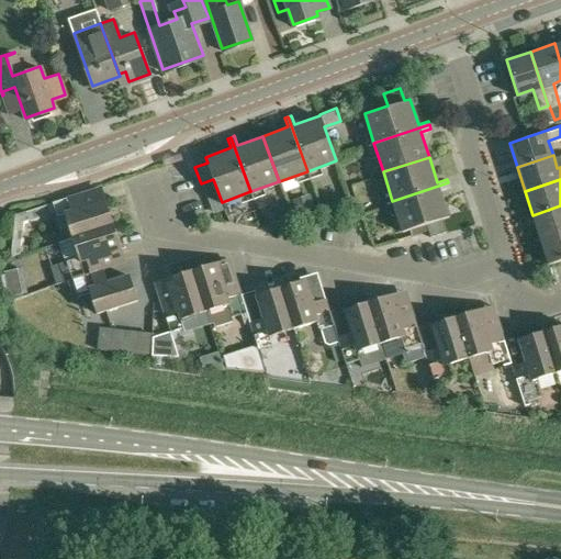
[(448,182),(392,201),(401,226),(372,235),(376,245),(405,236),(403,230),(426,223),(429,235),(446,230),(442,217),(448,215),(439,189),(449,186),(448,182)]
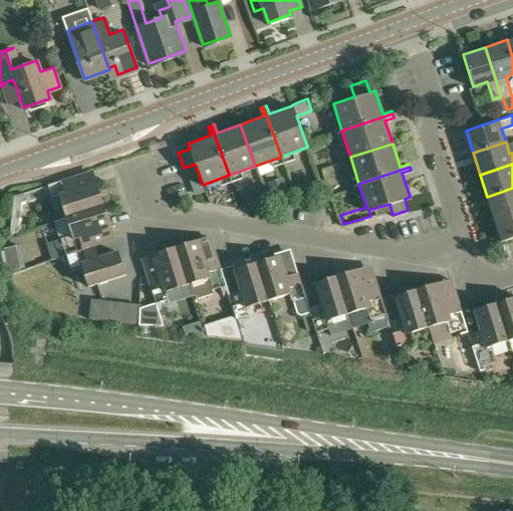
[(59,194),(66,215),(102,204),(95,181),(91,170),(80,173),(71,176),(47,184),(51,196),(59,194)]
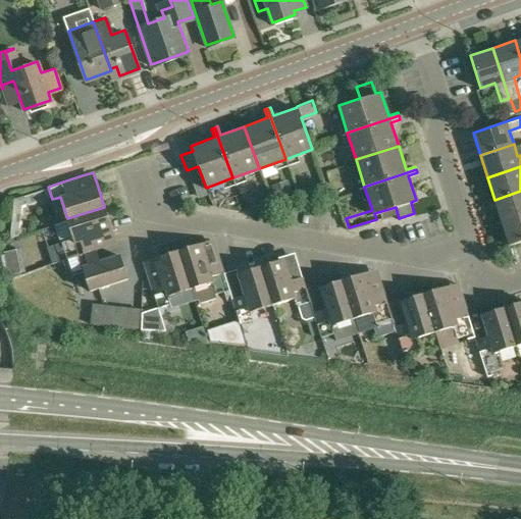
[(520,191),(495,200),(502,222),(520,215),(520,191)]
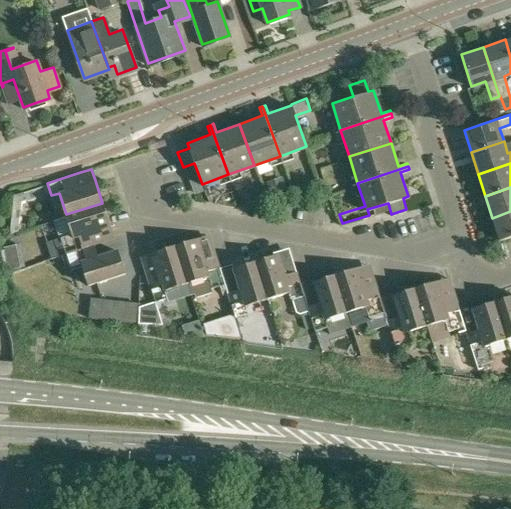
[(109,225),(102,203),(66,214),(71,232),(60,236),(45,241),(50,257),(65,252),(93,243),(113,237),(109,225)]
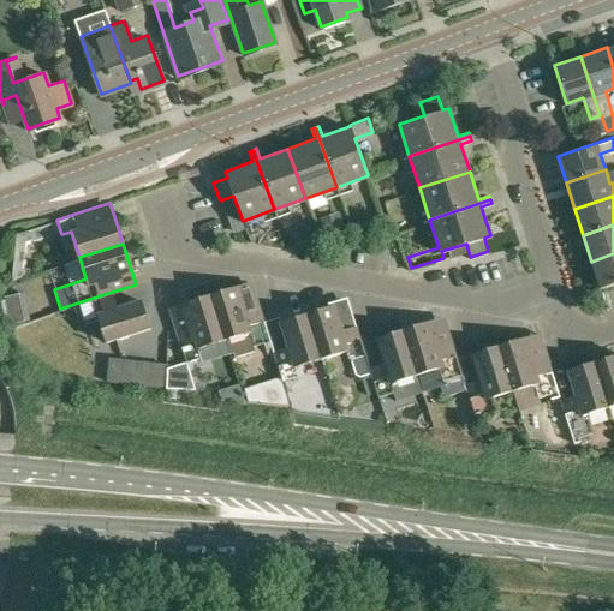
[(613,253),(591,262),(600,288),(613,283),(613,253)]
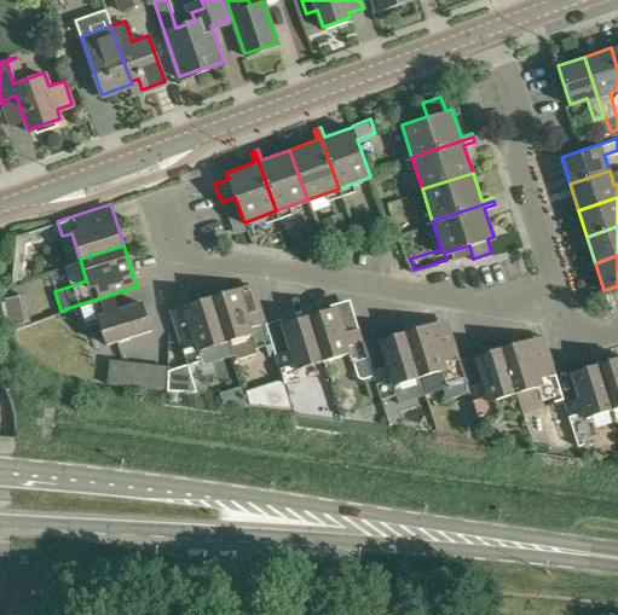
[(211,296),(225,341),(230,354),(235,353),(236,358),(255,350),(254,347),(271,341),(260,308),(252,283),(238,288),(211,296)]
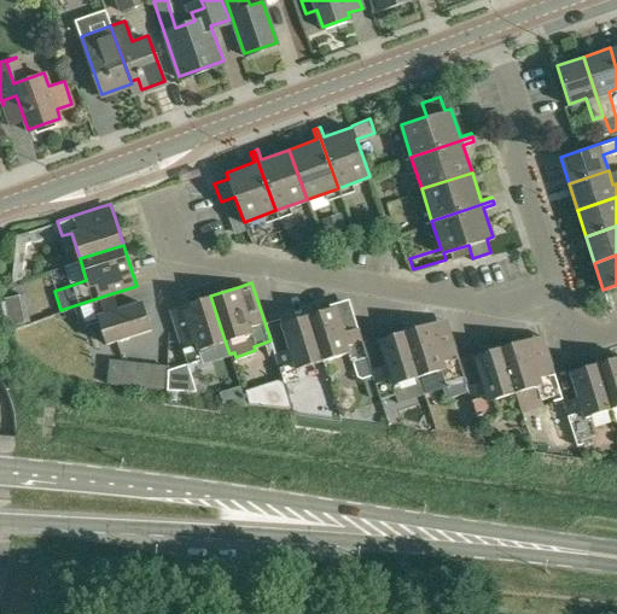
[(29,320),(23,291),(10,294),(3,296),(9,325),(12,323),(29,320)]
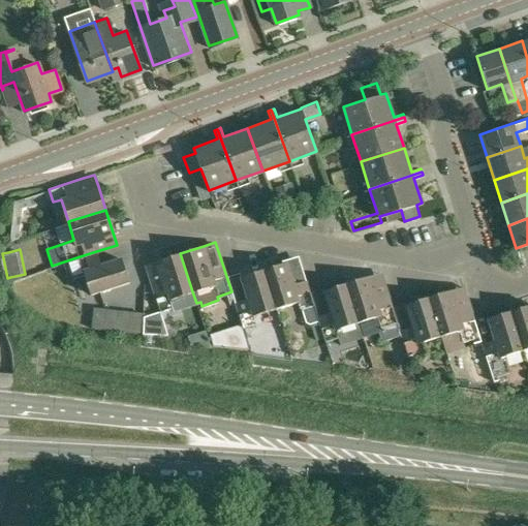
[(100,265),(96,251),(67,260),(72,277),(85,274),(91,294),(128,281),(121,257),(100,265)]
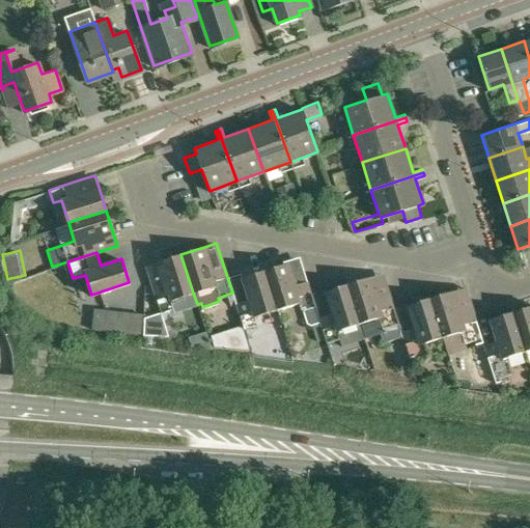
[(158,261),(145,266),(152,286),(160,311),(161,311),(172,307),(170,300),(193,293),(180,254),(158,261)]
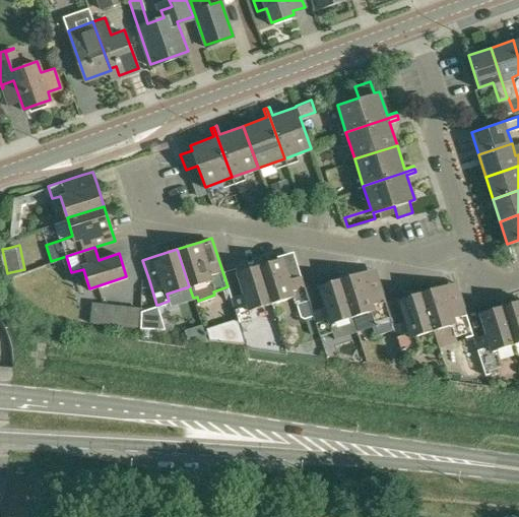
[(312,314),(308,299),(300,274),(287,278),(281,258),(259,265),(270,302),(293,296),(296,303),(300,315),(303,317),(312,314)]
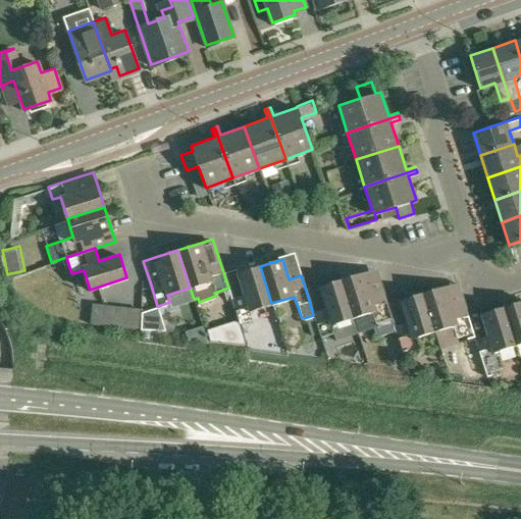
[(271,303),(260,266),(238,273),(244,294),(231,298),(240,322),(252,318),(249,310),(271,303)]
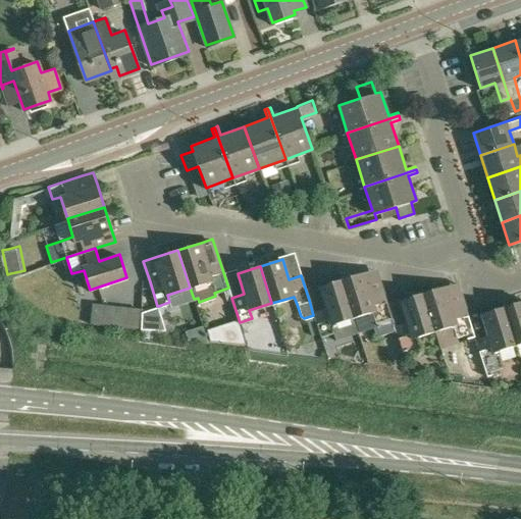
[(395,329),(392,318),(382,290),(376,269),(364,272),(342,279),(353,317),(368,312),(375,335),(395,329)]
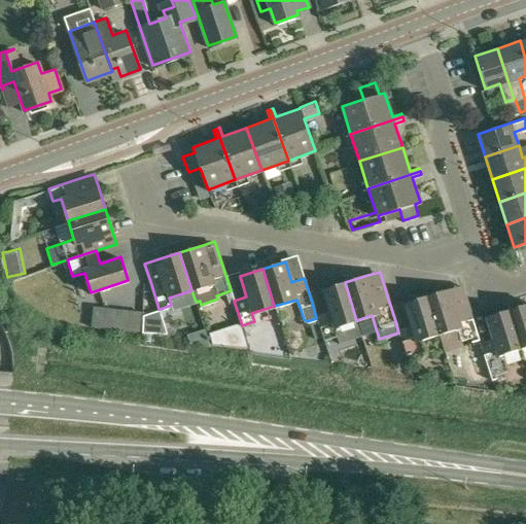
[(356,320),(345,282),(321,289),(327,310),(316,314),(323,339),(336,335),(334,327),(356,320)]
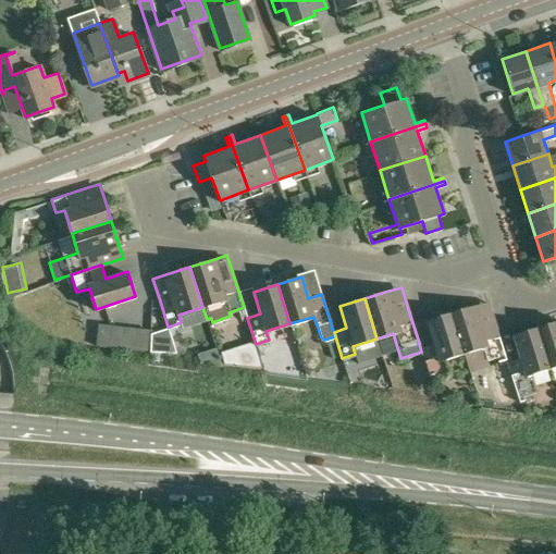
[(504,354),(495,323),(487,302),(474,306),(451,312),(464,353),(483,347),(486,359),(504,354)]
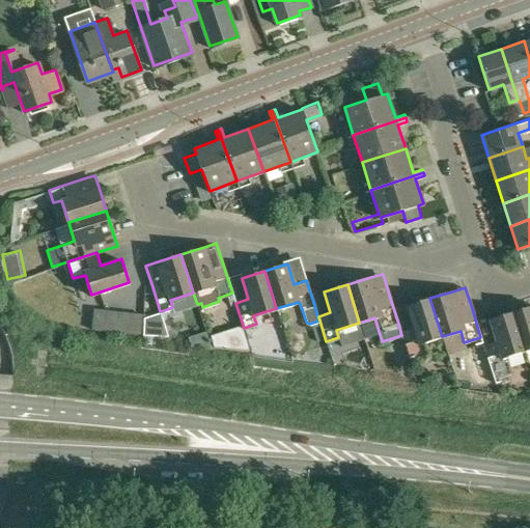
[(442,336),(429,298),(407,306),(413,327),(400,331),(410,359),(426,354),(422,342),(442,336)]
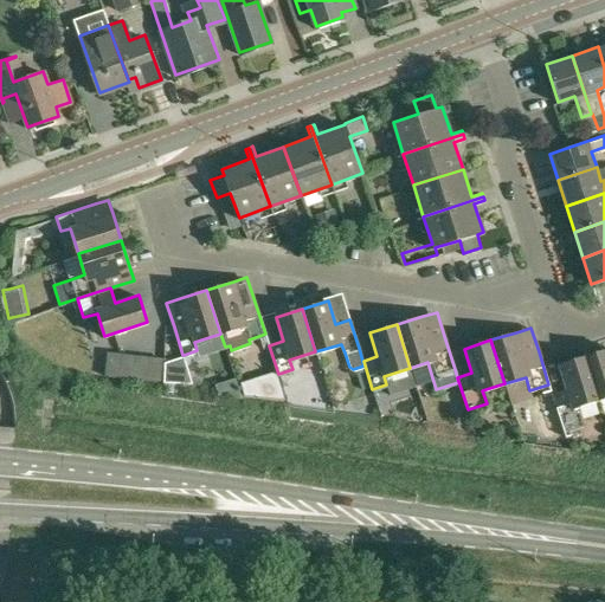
[(604,349),(584,356),(598,400),(604,396),(604,349)]
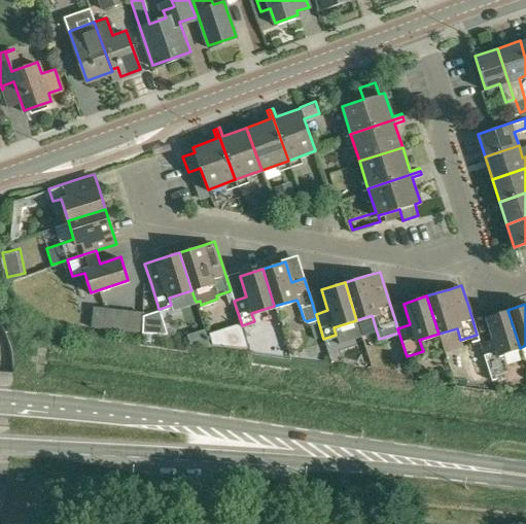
[(142,314),(142,327),(142,332),(167,333),(166,330),(164,321),(160,309),(159,309),(142,314)]
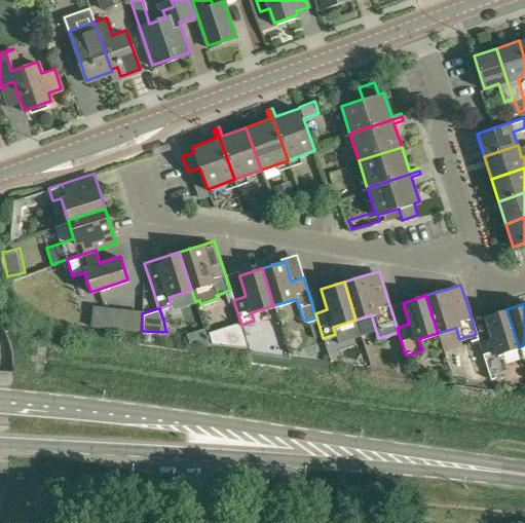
[(519,347),(507,309),(484,316),(491,337),(479,341),(489,374),(501,370),(496,355),(519,347)]
